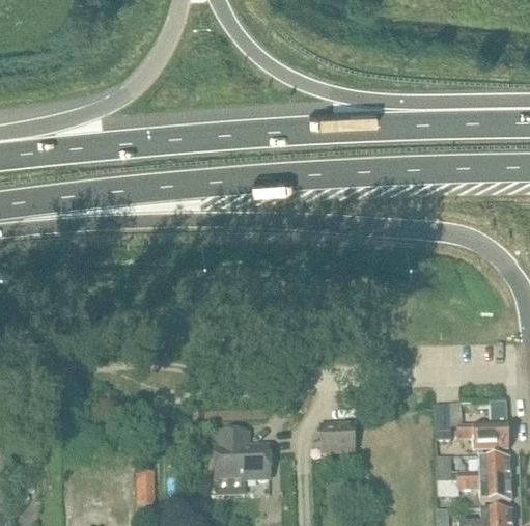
[(473,449),(509,447),(507,399),(491,400),(492,423),(457,425),(457,437),(472,436),(473,449)]
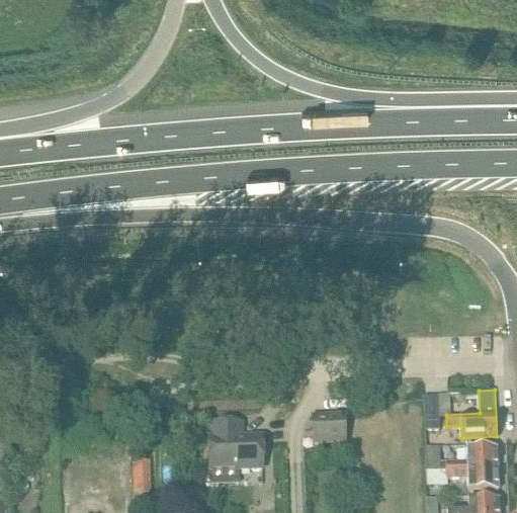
[(424,392),(424,396),(426,427),(440,426),(439,392),(424,392)]
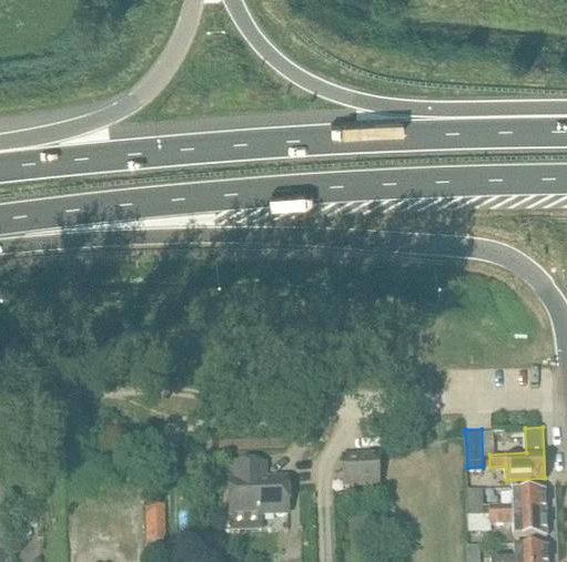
[(381,451),(377,451),(343,452),(345,482),(380,481),(378,452),(381,452),(381,451)]
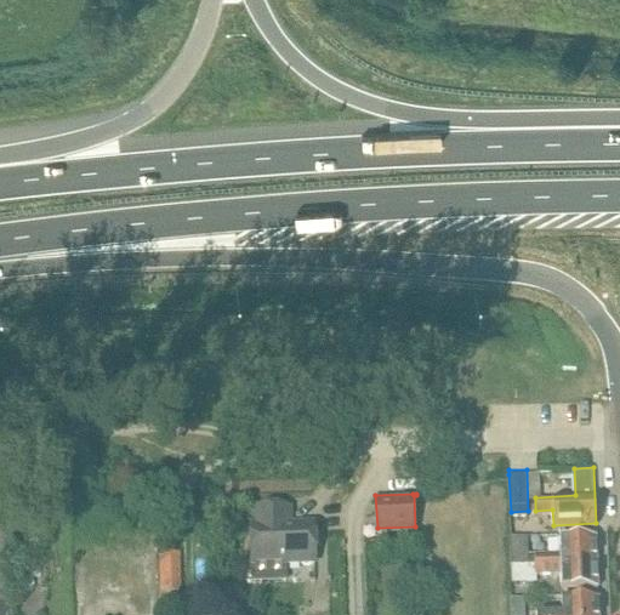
[(248,554),(248,578),(249,578),(289,576),(289,559),(290,559),(316,558),(314,519),(291,520),(291,519),(290,504),(254,505),(254,520),(254,522),(251,522),(252,553),(251,554),(248,554)]
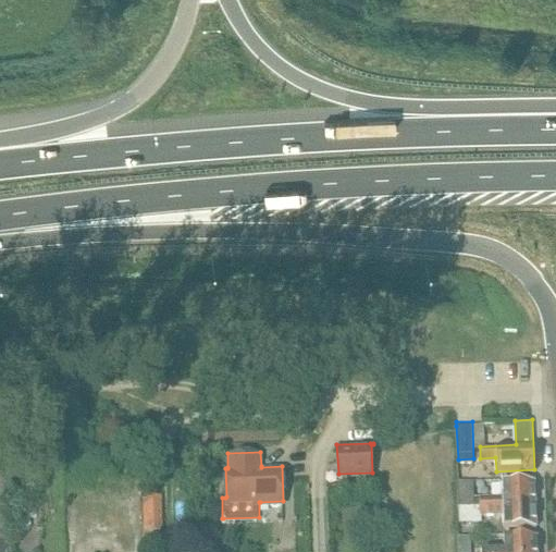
[(472,478),(457,478),(458,504),(473,504),(473,495),(472,478)]
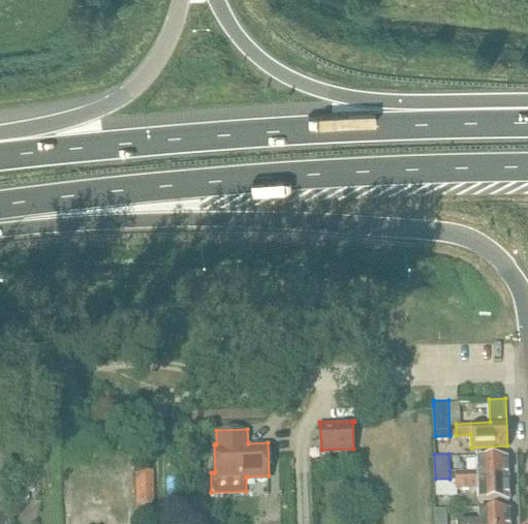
[(456,479),(508,476),(507,454),(476,456),(477,468),(456,469),(456,479)]
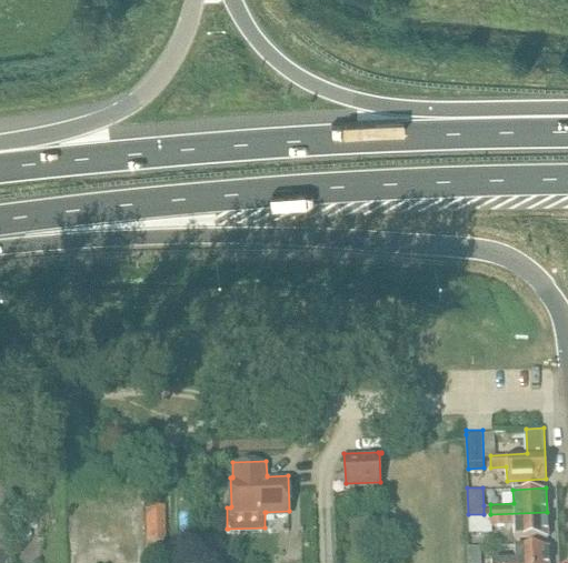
[(162,499),(145,500),(146,538),(162,538),(162,499)]
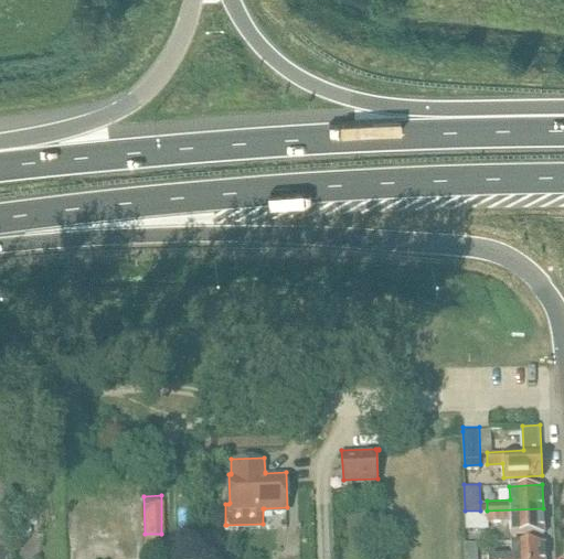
[(480,511),(465,511),(465,526),(487,526),(487,519),(510,518),(511,533),(522,533),(544,531),(543,508),(487,511),(480,511)]
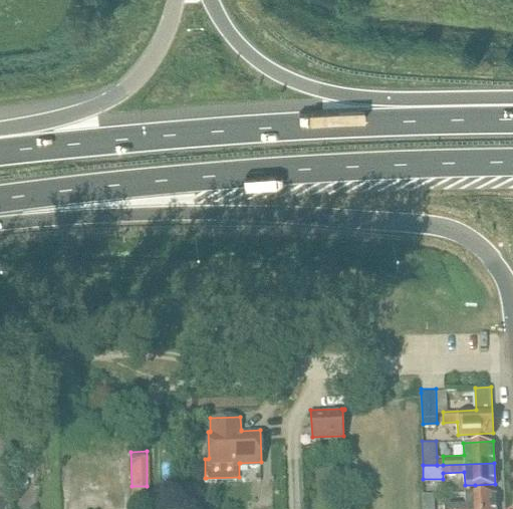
[(433,491),(423,491),(423,508),(435,508),(435,490),(433,491)]
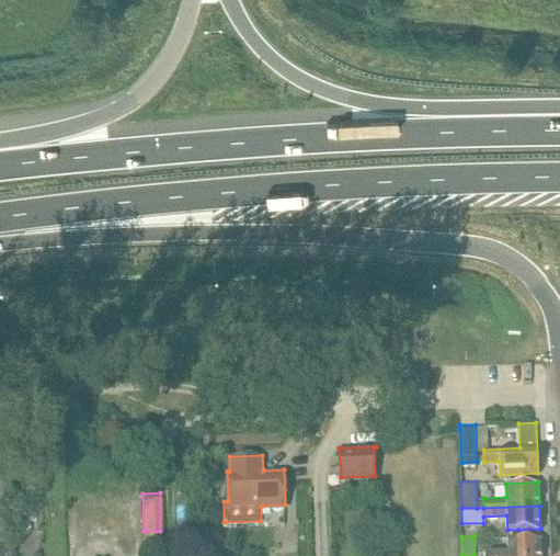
[(484,555),(540,555),(540,537),(506,539),(507,552),(484,552),(484,555)]
